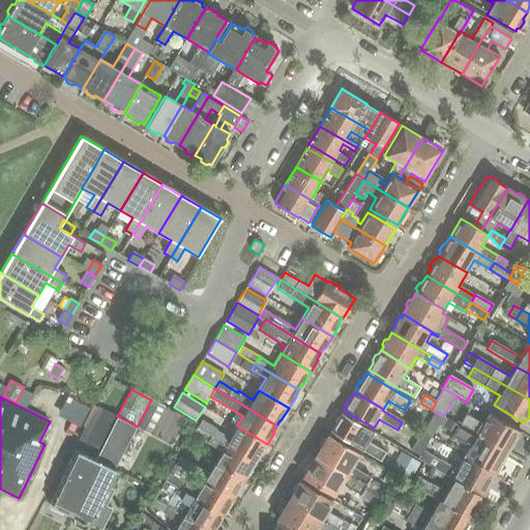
[(137,427),(137,428),(150,436),(165,407),(151,400),(137,427)]
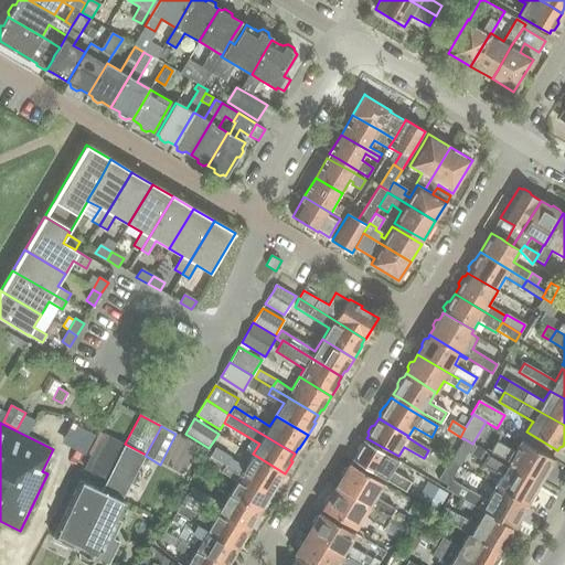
[(106,480),(125,444),(104,433),(91,457),(89,456),(84,469),(106,480)]
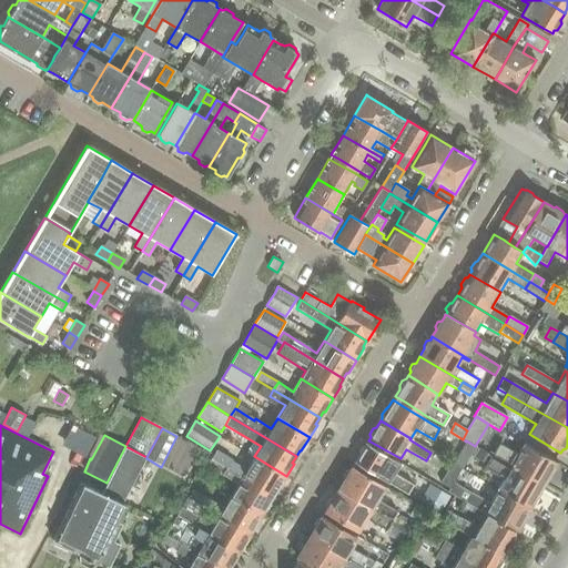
[(179,436),(164,463),(188,476),(202,449),(179,436)]
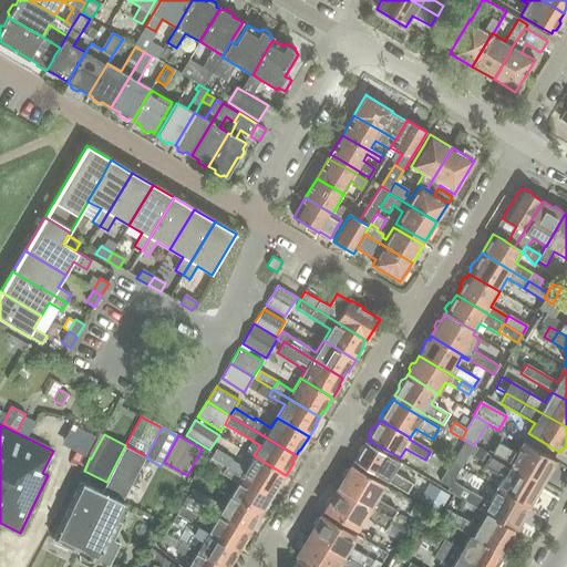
[(465,441),(460,449),(472,456),(473,457),(478,447),(474,445),(465,440),(465,441)]
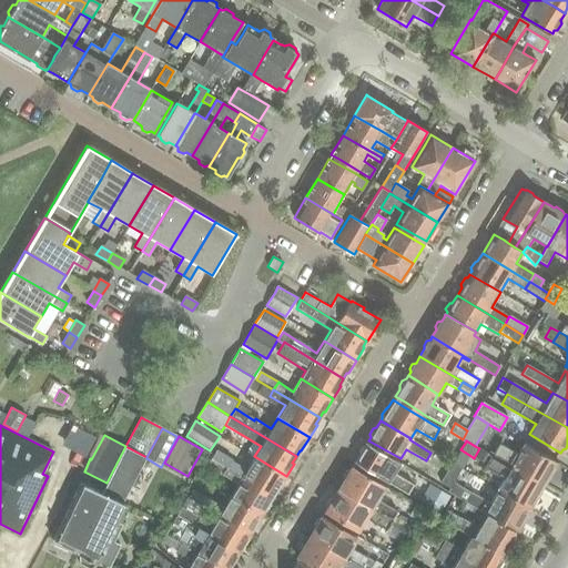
[(394,473),(399,464),(364,443),(353,462),(407,494),(413,484),(394,473)]
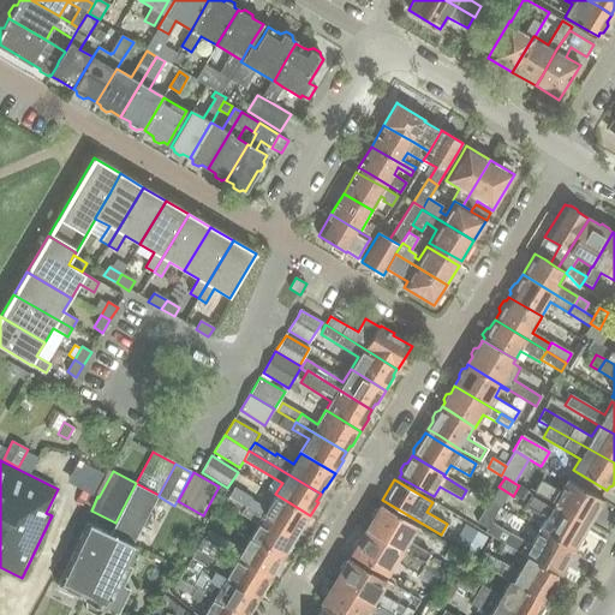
[(532,491),(587,523),(592,515),(597,513),(599,508),(599,502),(601,500),(568,481),(562,490),(560,493),(538,481),(532,491)]
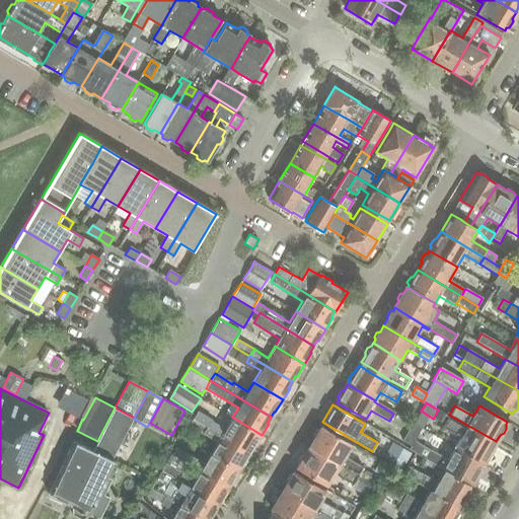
[(114,457),(134,419),(134,418),(115,408),(97,441),(92,450),(93,451),(76,486),(78,487),(69,504),(71,505),(70,505),(72,506),(72,507),(72,513),(72,514),(82,518),(88,514),(98,518),(99,518),(109,499),(103,496),(112,479),(107,477),(115,462),(117,458),(114,457)]
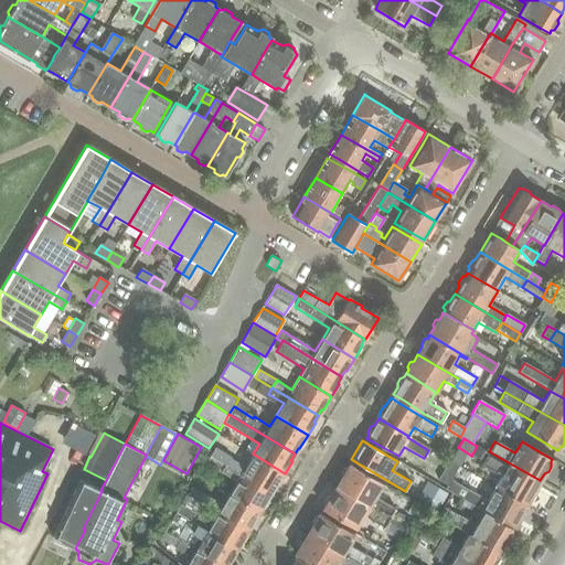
[(215,448),(210,456),(225,465),(272,492),(275,487),(276,488),(285,473),(253,454),(244,467),(230,458),(231,457),(215,448)]
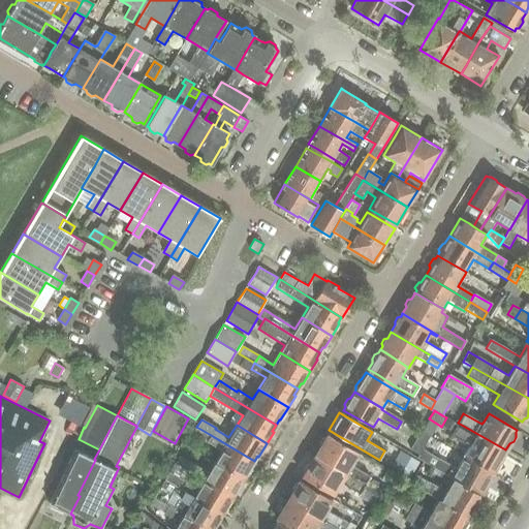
[(196,428),(192,434),(207,442),(211,435),(196,427),(196,428)]
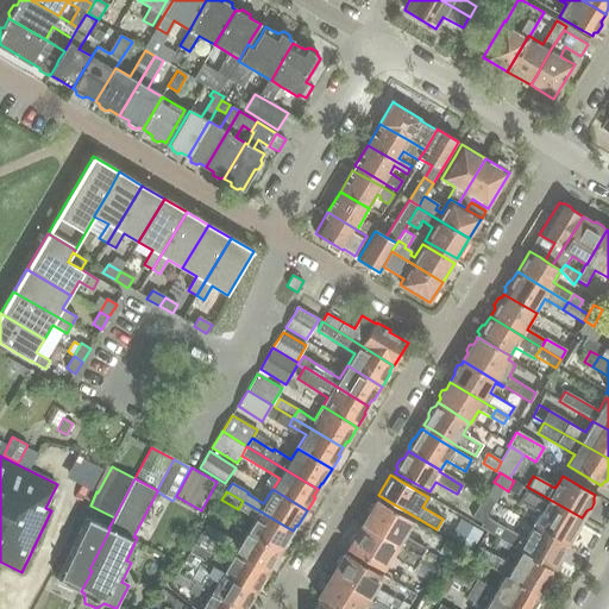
[(579,522),(570,516),(525,491),(519,502),(538,514),(531,526),(532,526),(566,544),(567,542),(572,539),(576,534),(576,529),(579,522)]
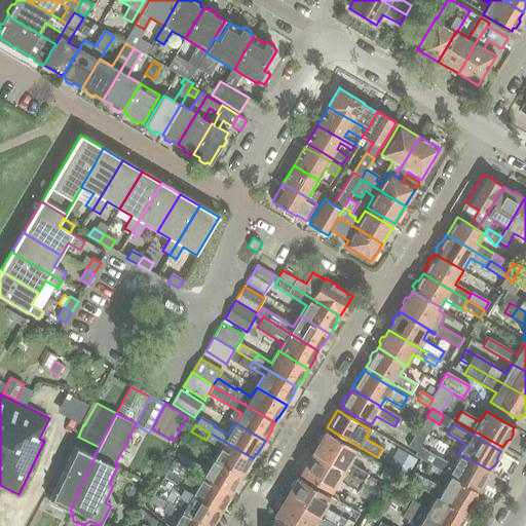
[(416,452),(419,447),(426,436),(417,430),(408,447),(416,452)]
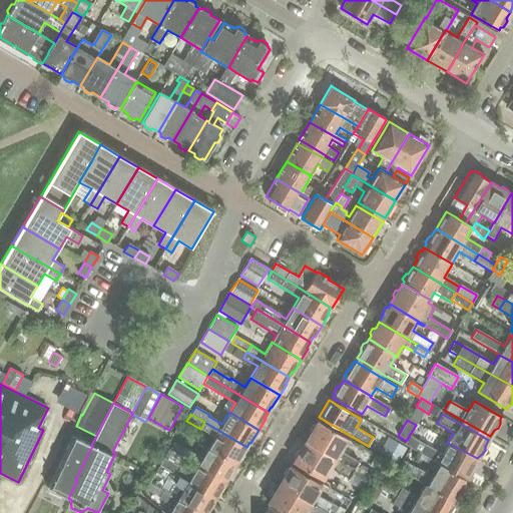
[(246,447),(204,422),(200,429),(214,437),(207,448),(235,464),(236,463),(237,464),(244,454),(242,453),(246,447)]
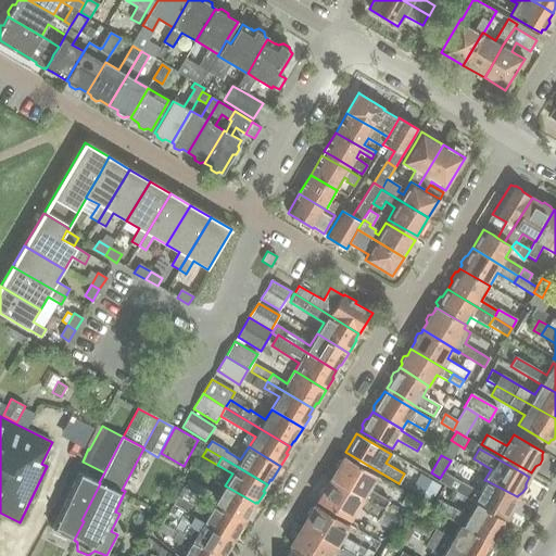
[(378,477),(354,463),(345,457),(343,460),(340,462),(337,467),(338,470),(332,479),(382,509),(388,500),(369,489),(378,477)]
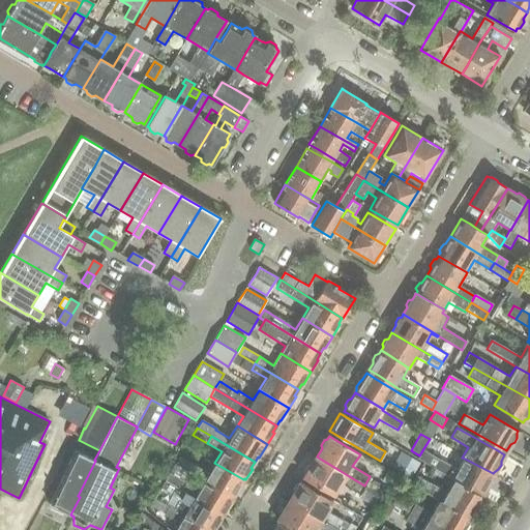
[(63,510),(70,514),(80,497),(78,496),(95,461),(94,460),(84,454),(75,450),(49,504),(52,505),(51,507),(62,513),(63,510)]
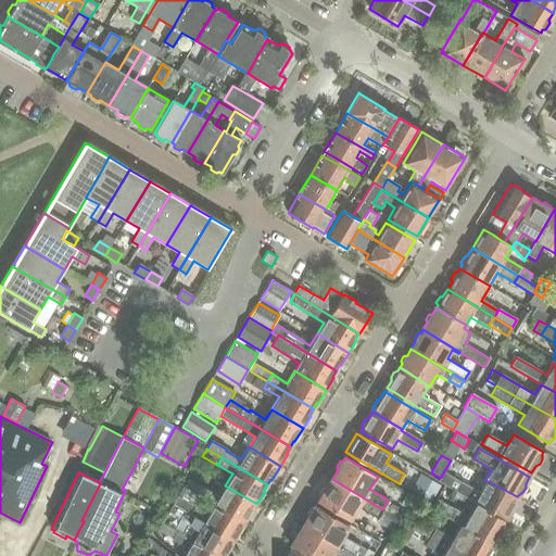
[(438,482),(475,503),(504,519),(509,512),(513,510),(516,504),(515,501),(517,497),(485,480),(478,493),(443,472),(440,478),(438,482)]
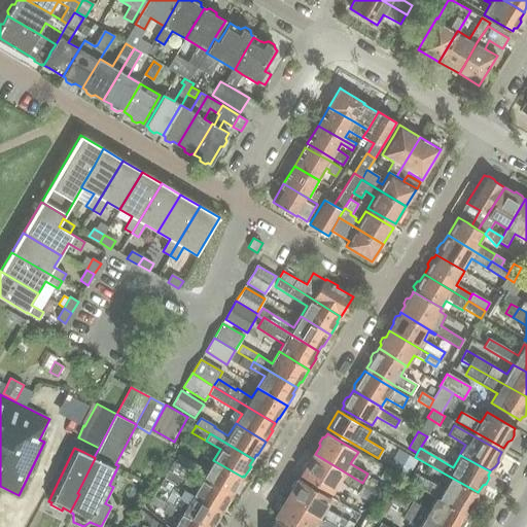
[(304,471),(302,476),(310,481),(332,493),(340,481),(357,491),(362,483),(315,454),(309,463),(306,463),(303,469),(304,471)]
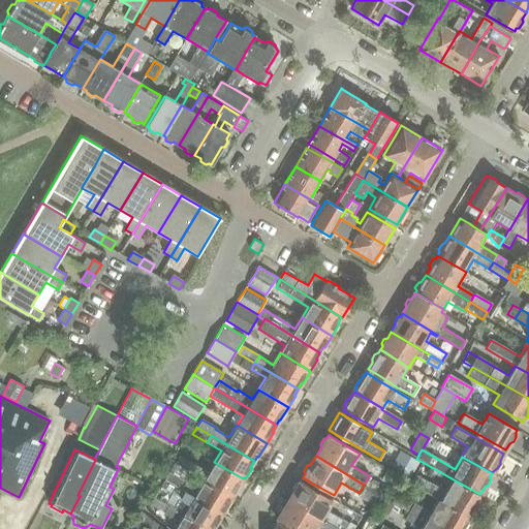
[(182,458),(178,464),(189,471),(193,464),(182,458)]
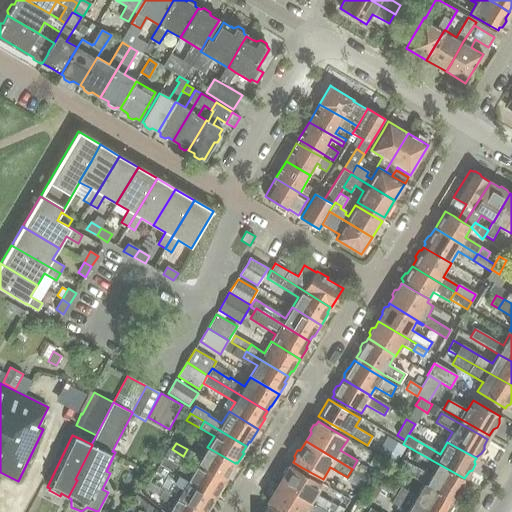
[(233,466),(234,465),(235,463),(207,447),(201,457),(187,449),(183,456),(196,465),(224,481),(228,474),(231,473),(234,469),(233,466)]
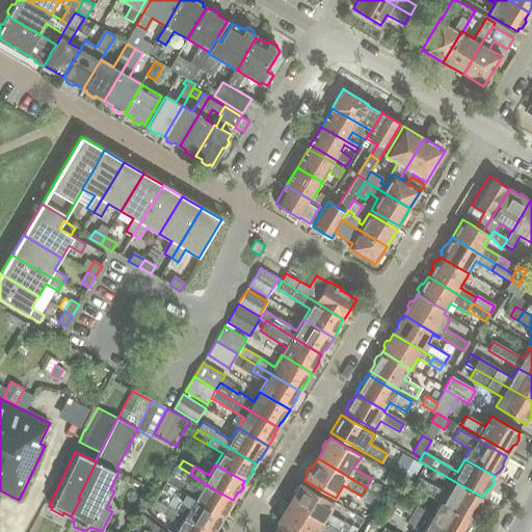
[(170,474),(166,482),(222,516),(227,510),(230,509),(233,505),(232,502),(233,500),(204,483),(198,493),(185,485),(186,483),(170,474)]
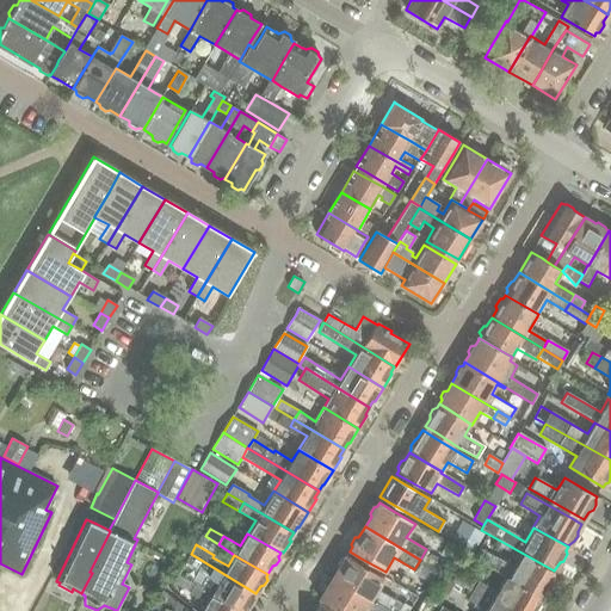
[(480,549),(477,554),(475,559),(505,575),(539,596),(545,586),(549,584),(551,579),(551,575),(554,572),(554,571),(522,553),(513,567),(495,556),(494,557),(480,549)]
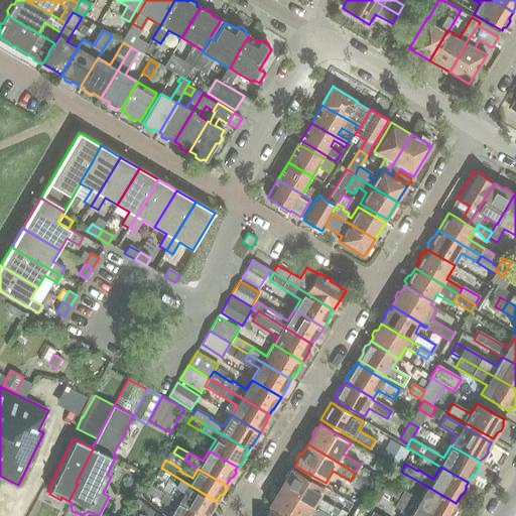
[(360,466),(356,474),(365,479),(370,472),(360,466)]
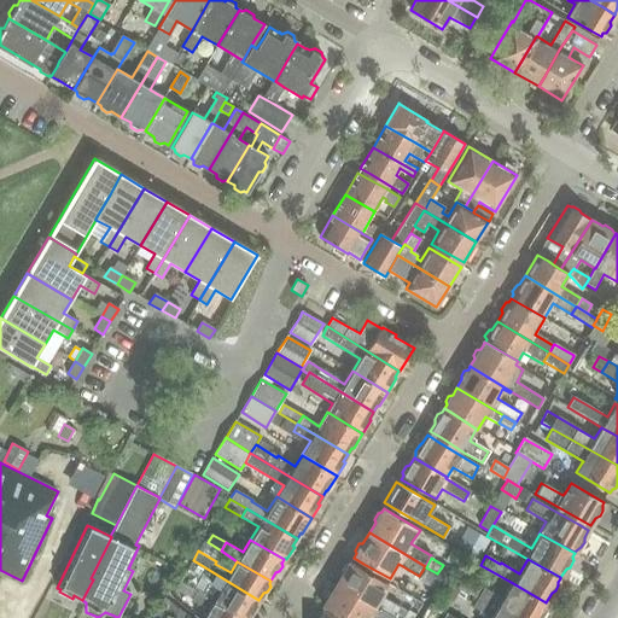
[(213,600),(240,617),(248,617),(251,617),(255,612),(254,608),(258,600),(193,560),(187,569),(200,577),(193,588),(213,600)]
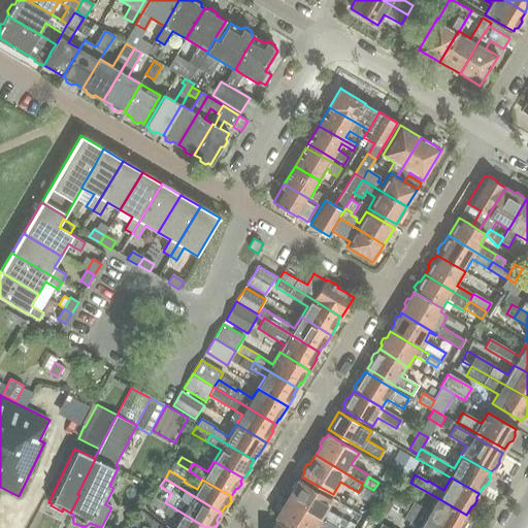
[(327,509),(332,499),(308,485),(300,480),(298,483),(295,484),(292,489),(293,492),(288,499),(335,527),(339,523),(341,519),(327,509)]
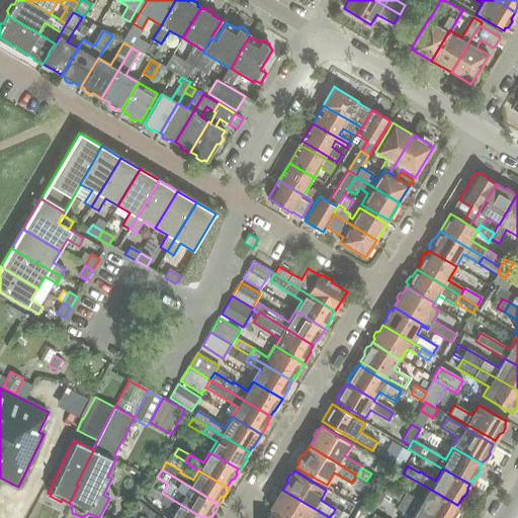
[(357,476),(350,486),(364,494),(370,484),(366,481),(357,476)]
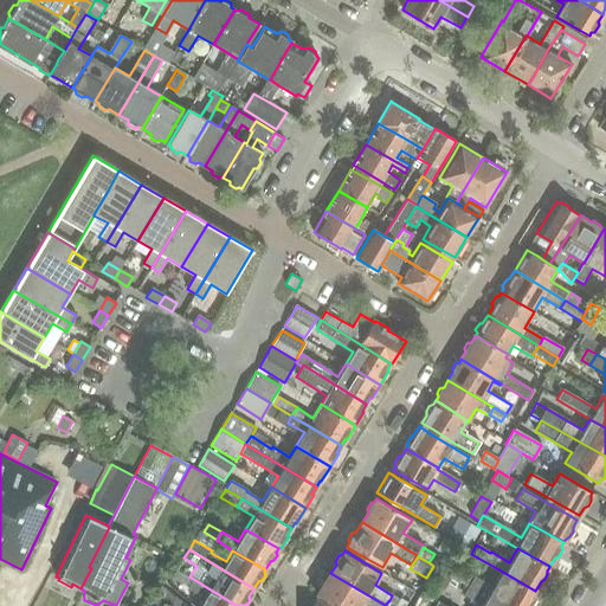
[(458,567),(452,577),(468,586),(474,577),(458,567)]
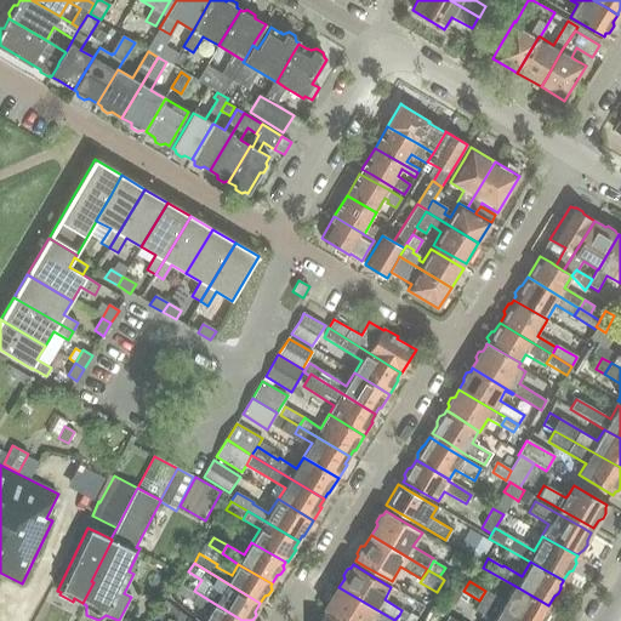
[(203,620),(241,620),(214,603),(194,591),(181,584),(176,592),(193,602),(209,613),(203,620)]
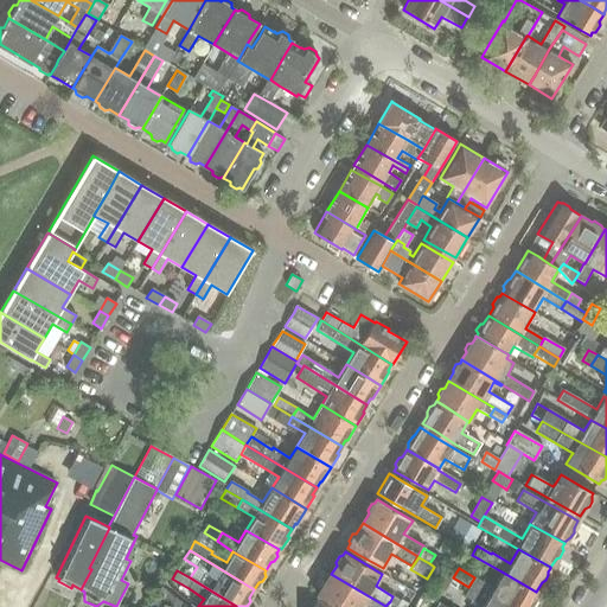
[(436,570),(430,582),(441,588),(447,577),(436,570)]
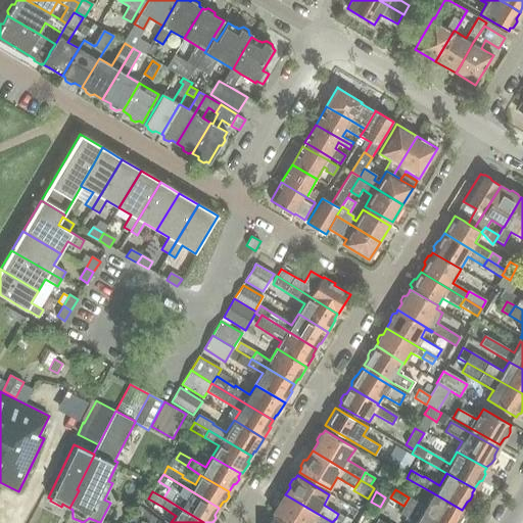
[(409,497),(403,506),(434,522),(455,522),(458,522),(461,516),(460,514),(462,511),(462,510),(432,492),(424,506),(409,497)]
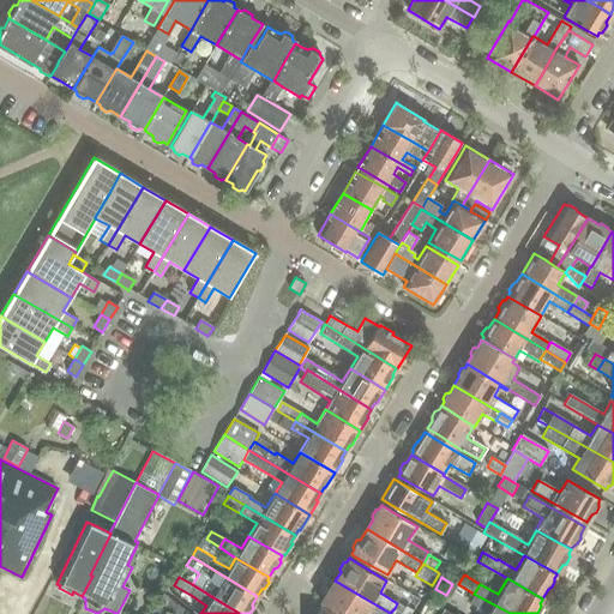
[(339,613),(366,613),(390,613),(335,581),(330,589),(326,590),(323,596),(324,600),(321,603),(332,609),(339,613)]
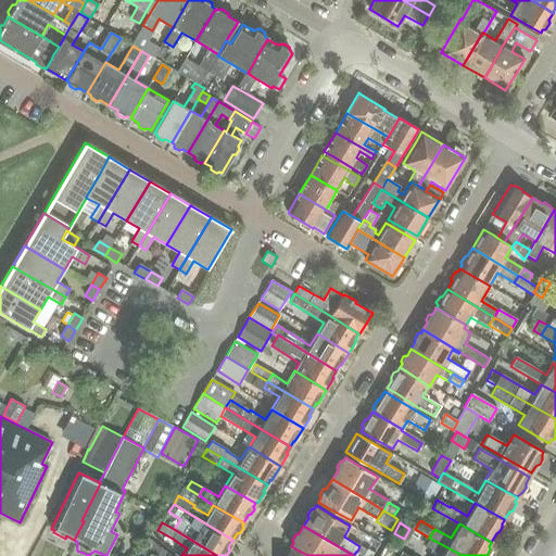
[(148,538),(139,551),(149,553),(158,555),(160,547),(160,546),(152,541),(148,538)]
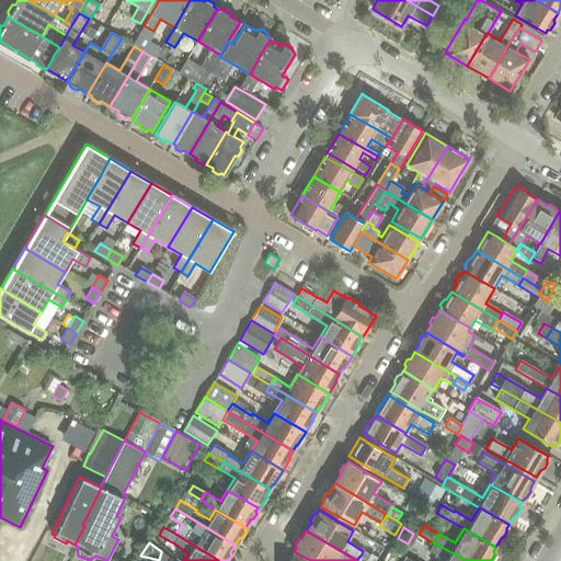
[(466,560),(433,542),(428,551),(445,560),(444,560),(466,560)]
